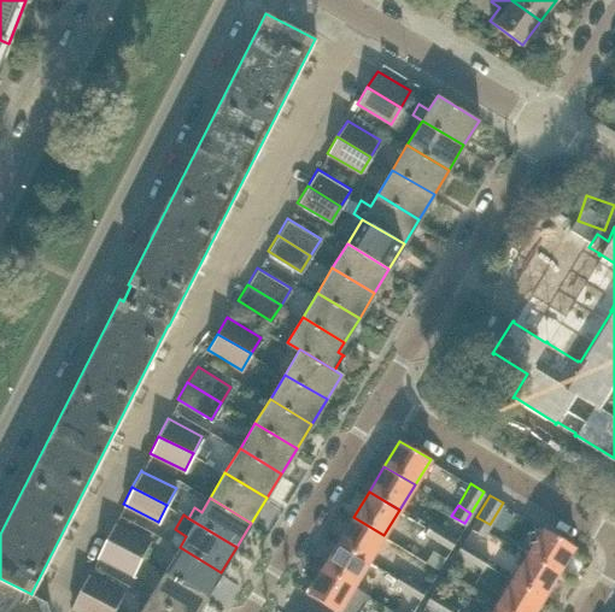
[(368,560),(384,535),(353,517),(339,542),(368,560)]
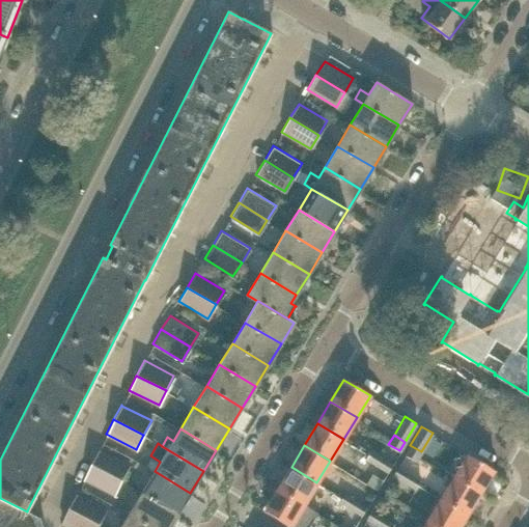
[(416,461),(421,451),(410,445),(405,453),(416,461)]
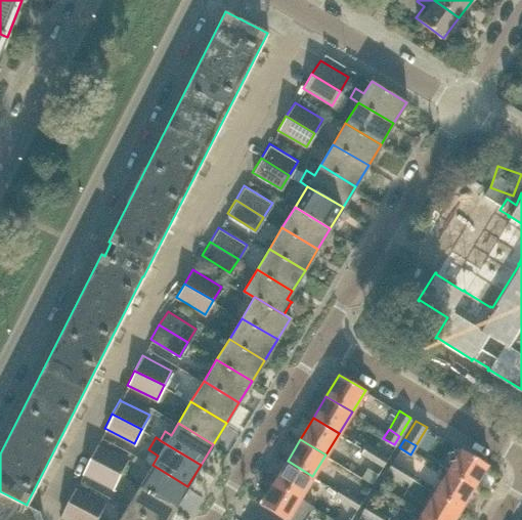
[(120,473),(127,458),(97,443),(90,458),(120,473)]
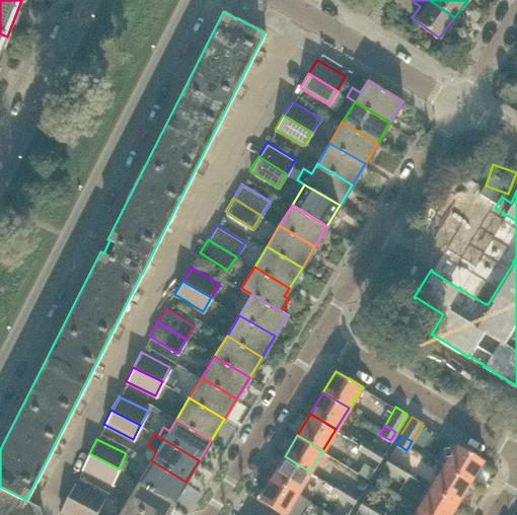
[(357,447),(368,453),(372,446),(362,439),(357,447)]
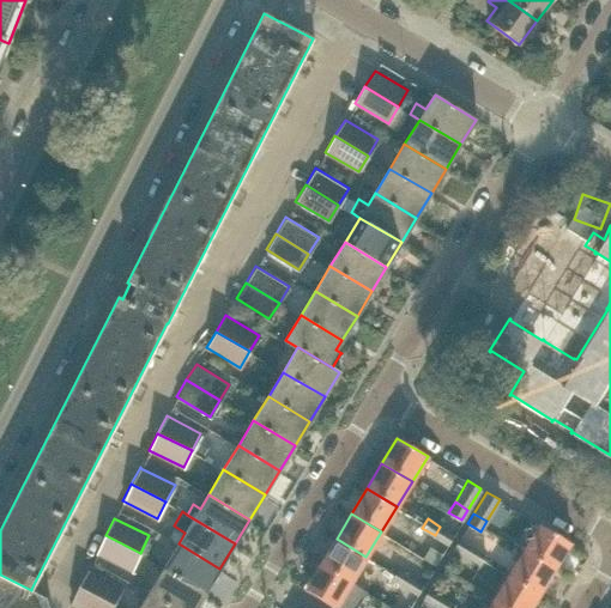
[(555,569),(570,542),(539,524),(524,549),(555,569)]
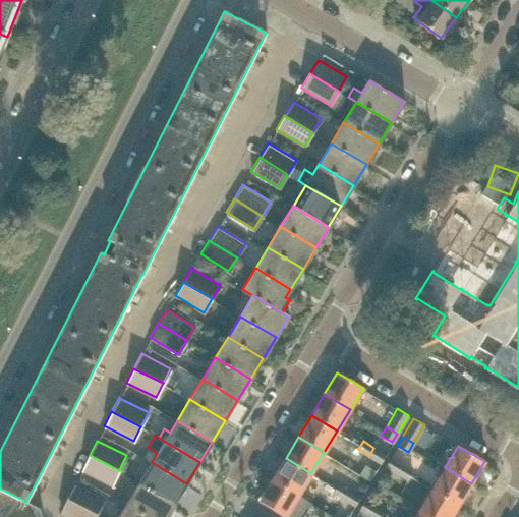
[(373,448),(369,455),(380,462),(385,454),(373,448)]
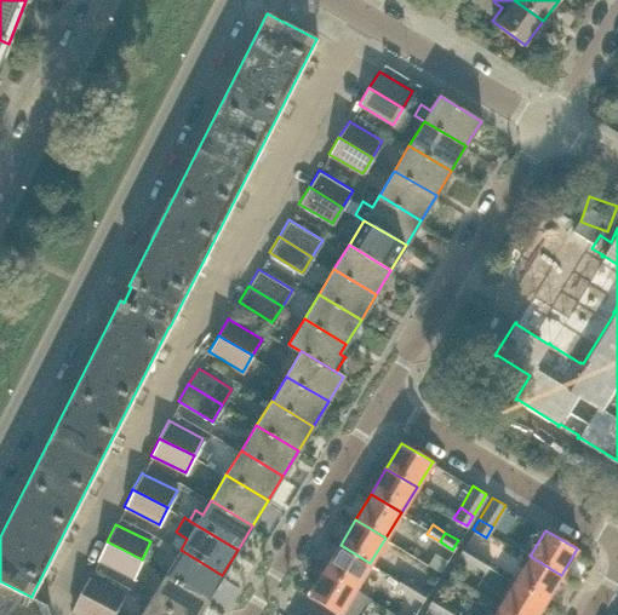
[(132,576),(142,559),(107,541),(97,558),(132,576)]
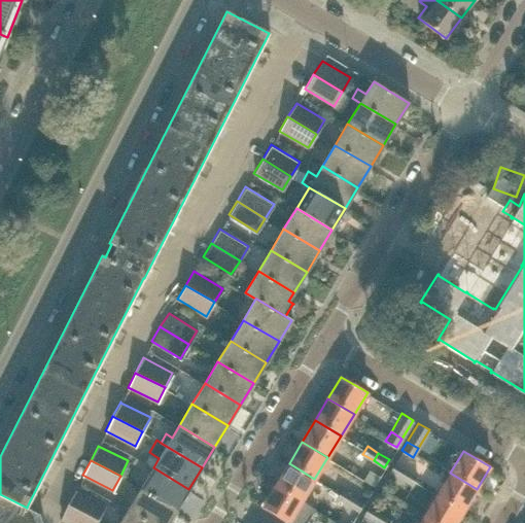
[(400,477),(405,469),(394,462),(389,471),(400,477)]
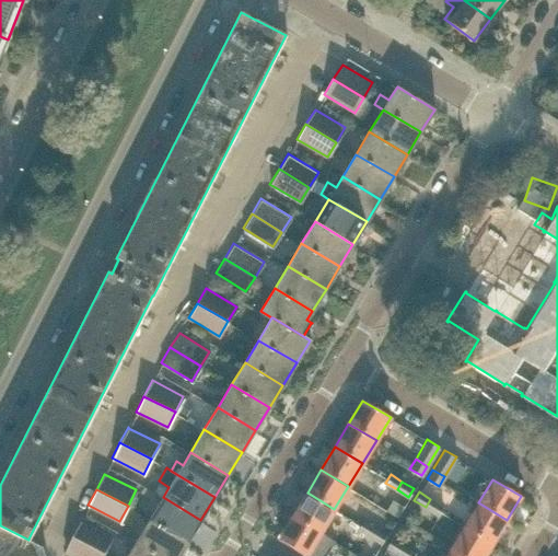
[(321,532),(334,509),(307,493),(293,516),(321,532)]
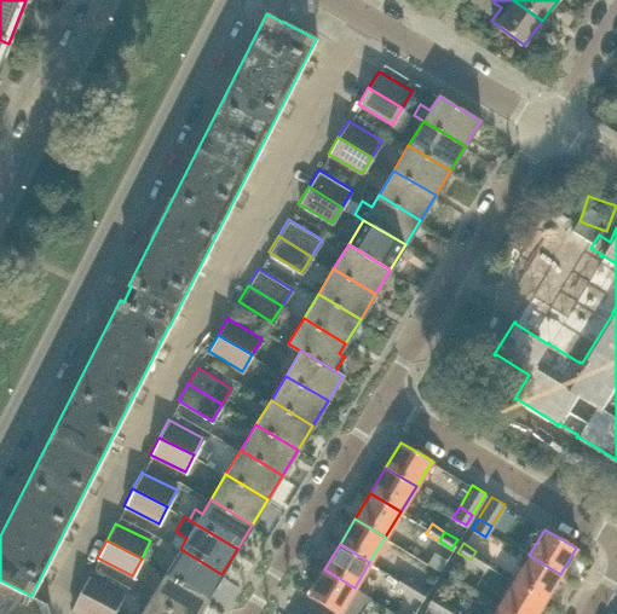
[(207,598),(221,574),(180,549),(166,573),(207,598)]
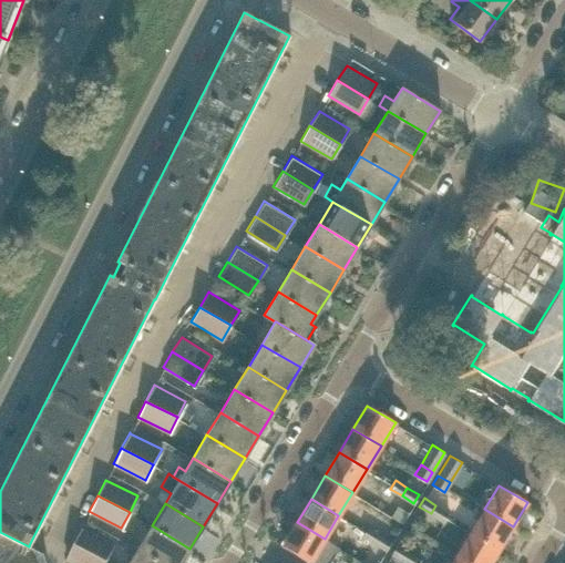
[(402,522),(409,511),(397,503),(390,514),(402,522)]
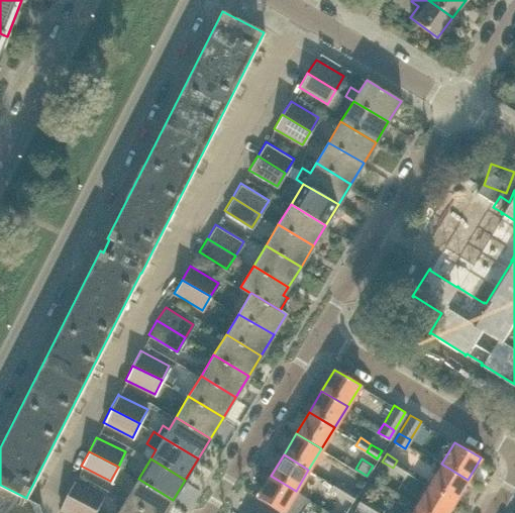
[(397,460),(393,468),(403,475),(408,467),(397,460)]
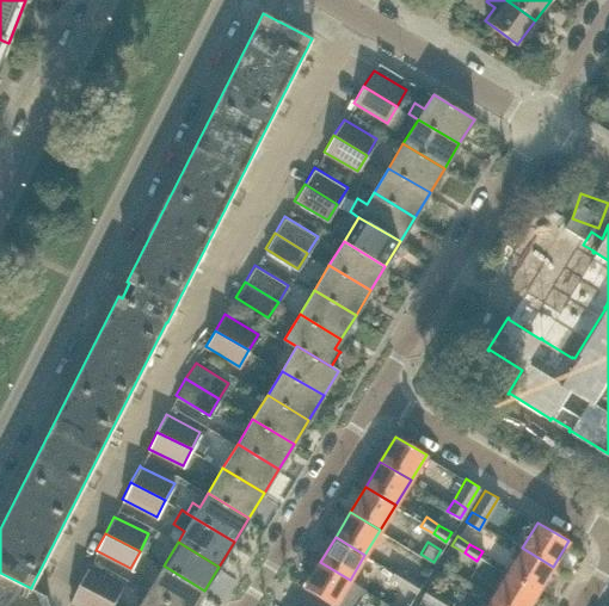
[(537,591),(553,567),(522,548),(508,573),(537,591)]
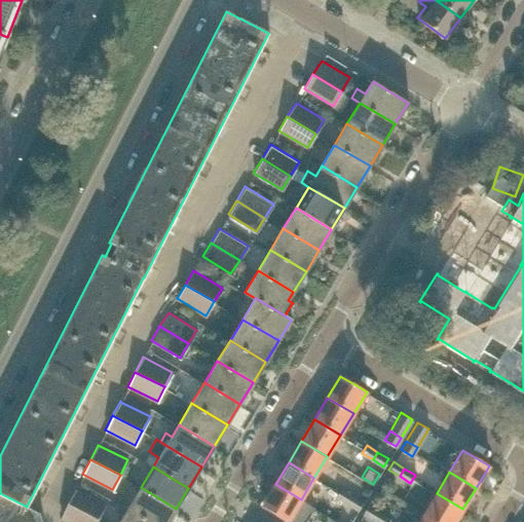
[(288,521),(301,499),(275,484),(262,506),(288,521)]
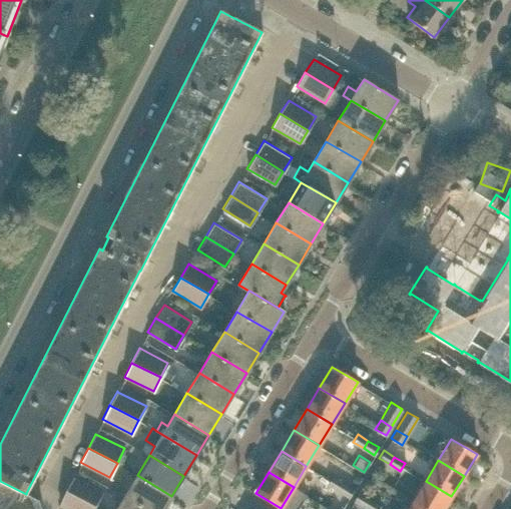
[(146,508),(163,508),(171,496),(137,475),(124,495),(146,508)]
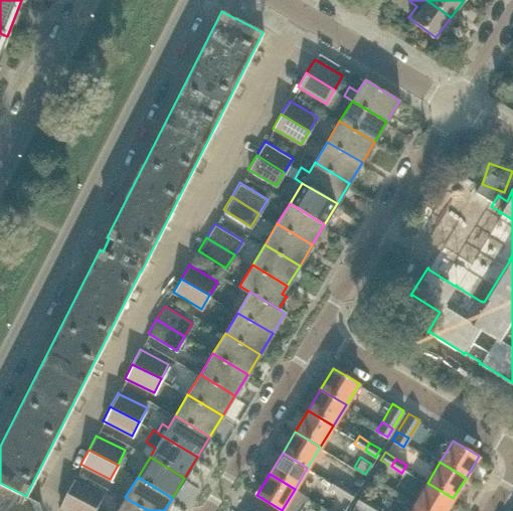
[(96,507),(103,493),(73,478),(66,492),(96,507)]
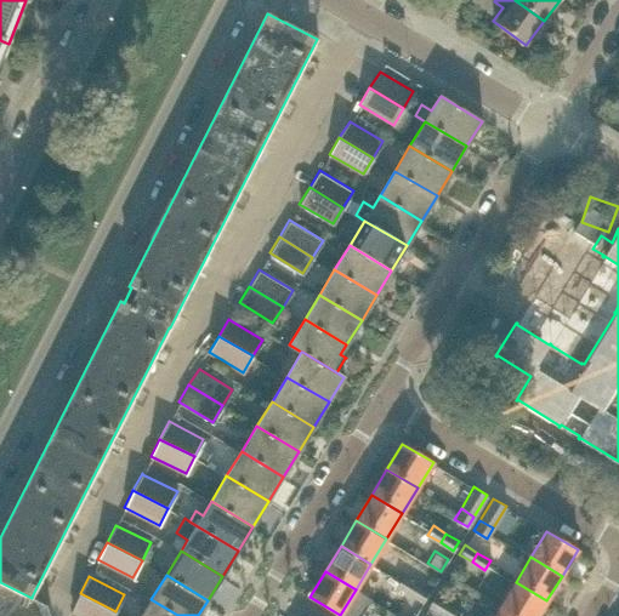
[(396,586),(409,593),(415,585),(402,576),(396,586)]
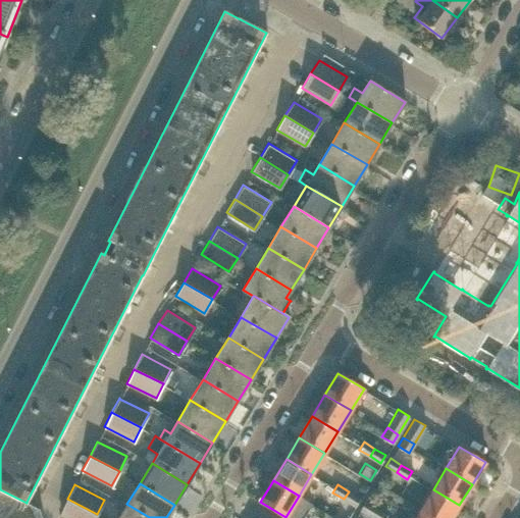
[(349,491),(344,499),(355,505),(359,498),(338,484),(349,491)]
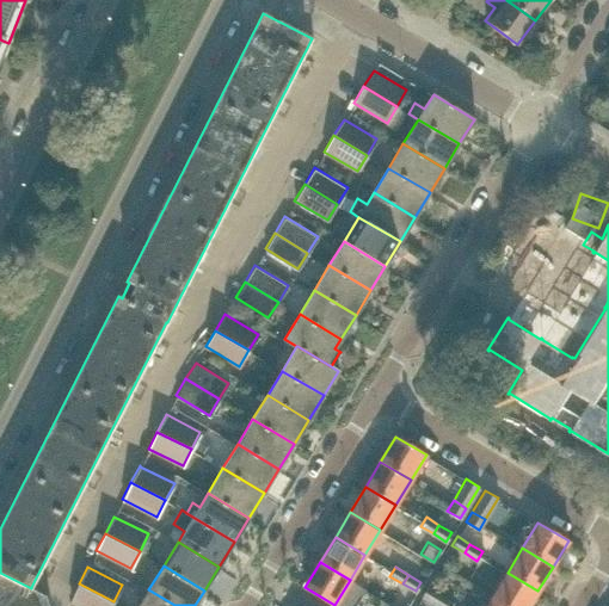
[(31,588),(0,573),(0,605),(49,605),(45,594),(31,587),(31,588)]
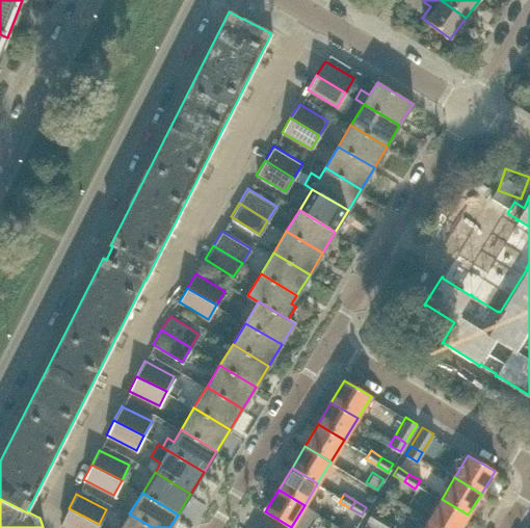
[(440,527),(459,527),(468,515),(442,499),(428,521),(440,527)]
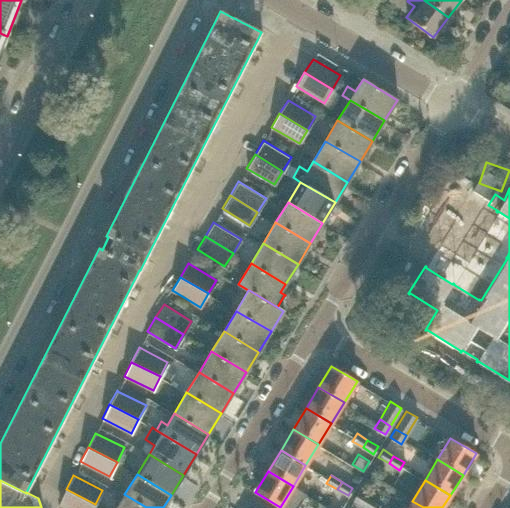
[(67,507),(92,507),(95,504),(66,489),(59,504),(67,507)]
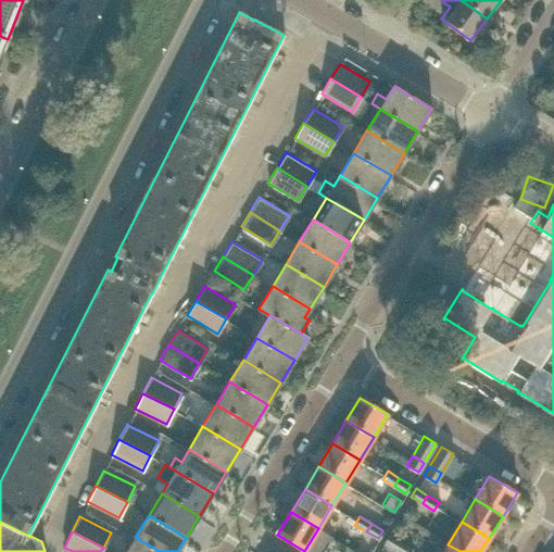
[(394,549),(400,541),(388,534),(383,542),(394,549)]
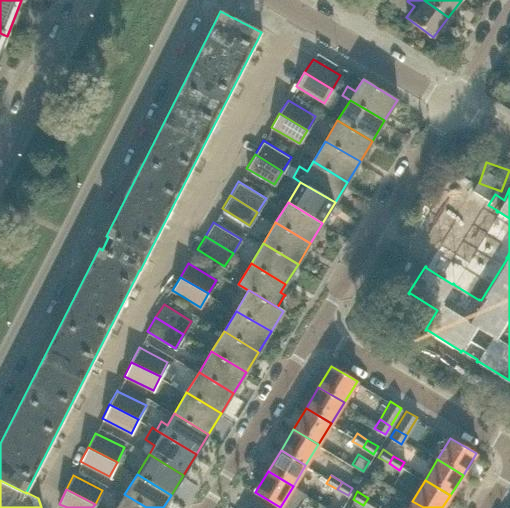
[(146,507),(124,494),(115,507),(146,507)]
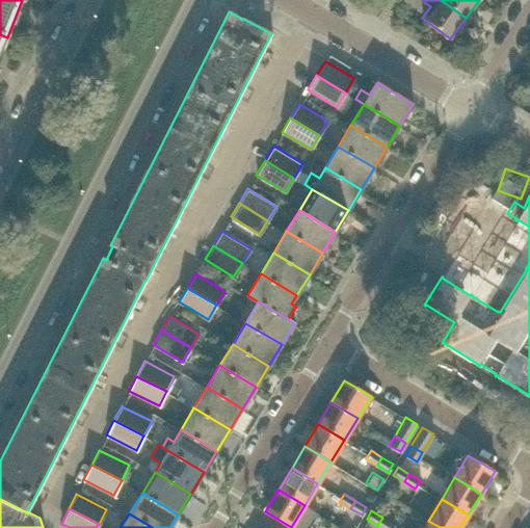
[(382,527),(390,527),(393,524),(382,518),(377,525),(382,527)]
